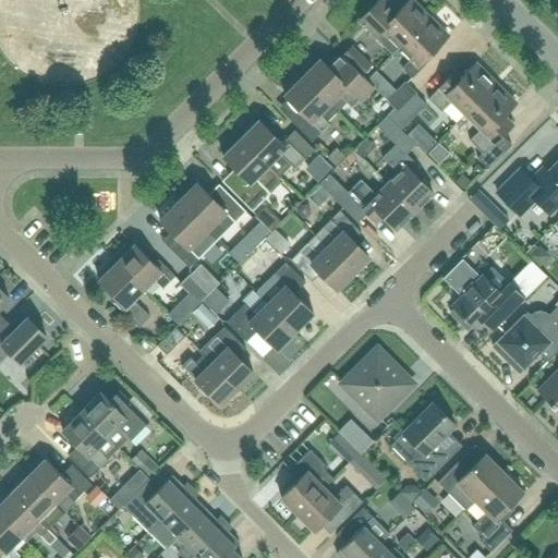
[(390,53),(397,47),(428,16),(411,0),(407,0),(397,10),(386,0),(376,0),(355,22),(362,27),(363,26),(379,41),(390,53)]
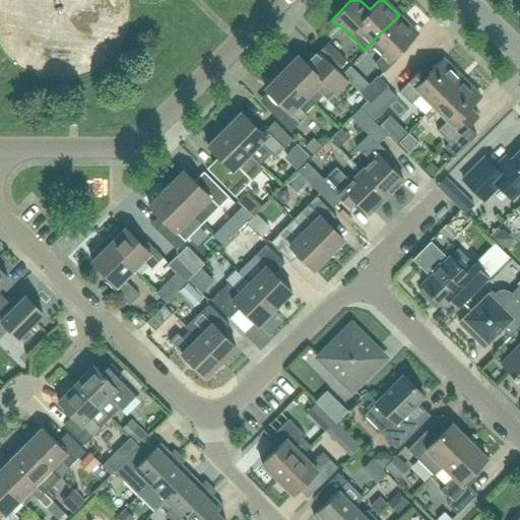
[(399,15),(370,44),(381,55),(373,63),(382,72),(400,54),(397,52),(416,33),(399,15)]
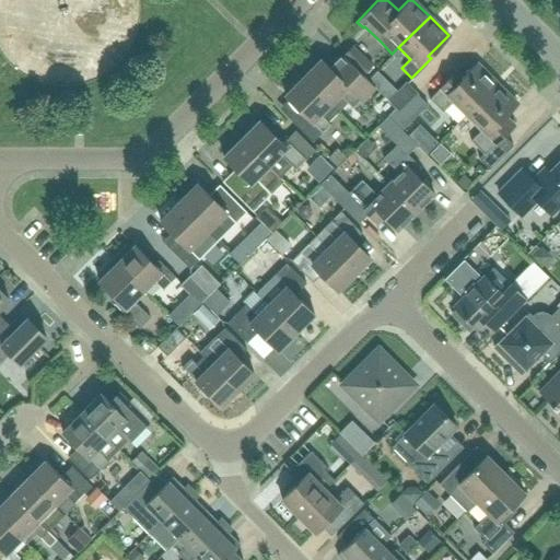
[(361,74),(371,65),(351,46),(341,55),(361,74)]
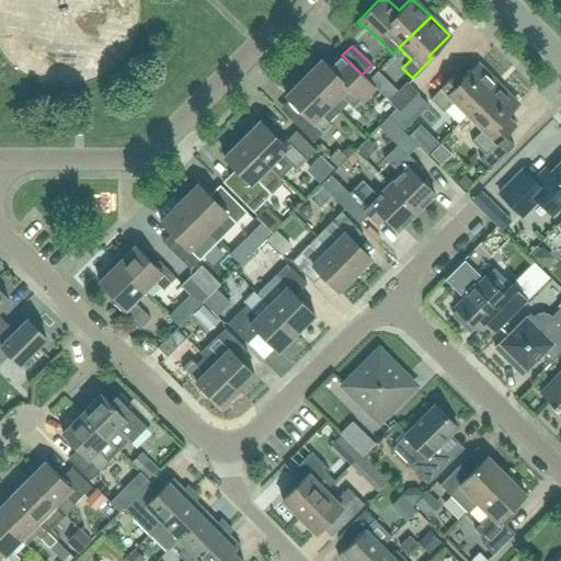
[(352,109),(370,91),(334,55),(324,64),(320,59),(317,63),(313,58),(301,70),(305,75),(302,78),(336,112),(346,103),(352,109)]
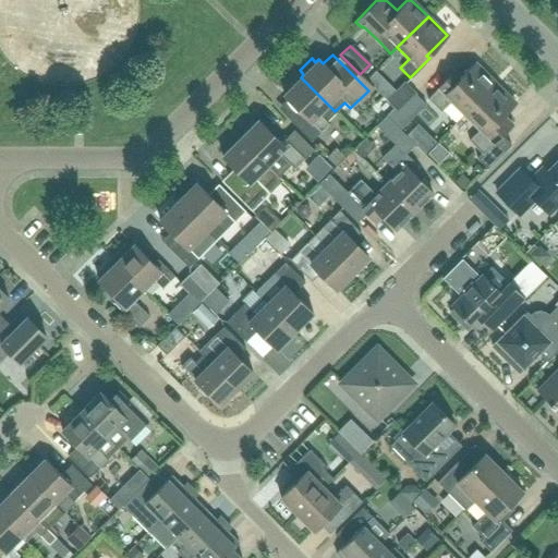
[(463,113),(494,83),(474,63),(455,83),(448,77),(426,99),(439,111),(450,100),(463,113)]
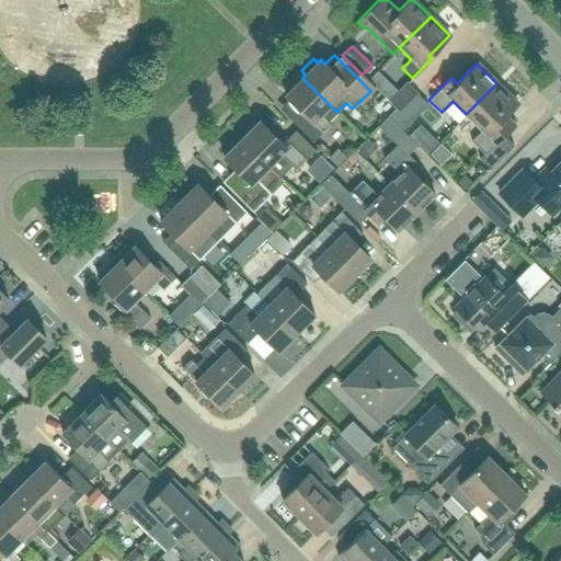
[(336,112),(302,78),(284,95),(301,113),(293,122),(311,141),(329,124),(327,122),(336,112)]
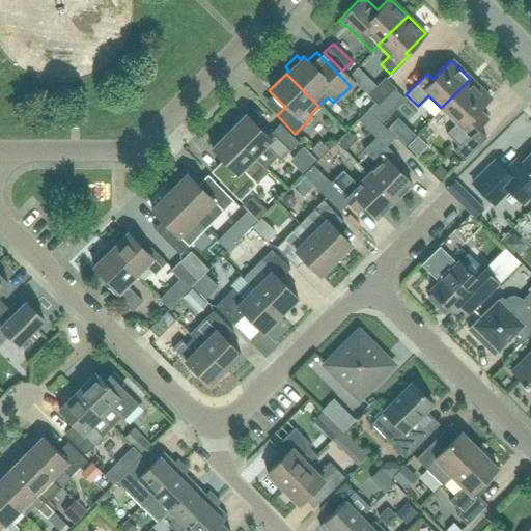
[(376,105),(394,87),(384,77),(366,94),(373,103),(374,103),(376,105)]
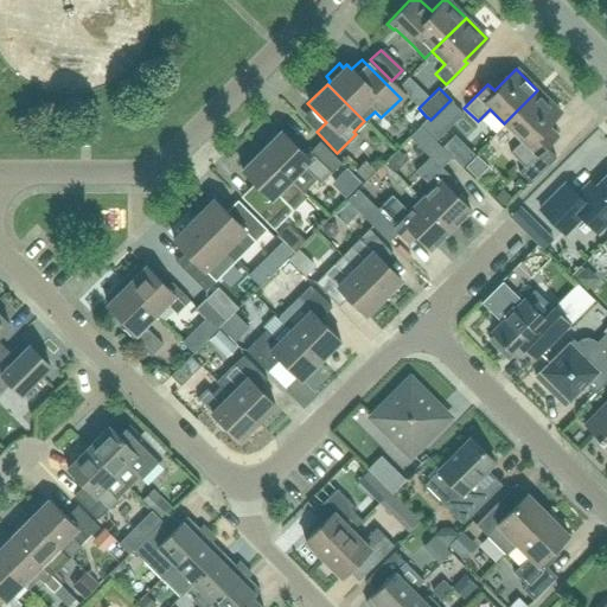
[(537,90),(504,123),(521,140),(509,152),(523,166),(517,172),(529,183),(554,158),(544,147),(547,144),(537,134),(560,112),(537,90)]
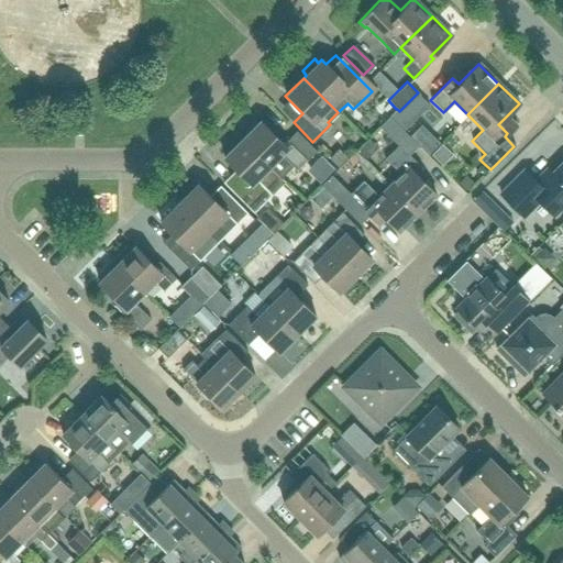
[(419,95),(418,92),(399,111),(397,109),(396,109),(388,117),(403,131),(429,105),(419,95)]
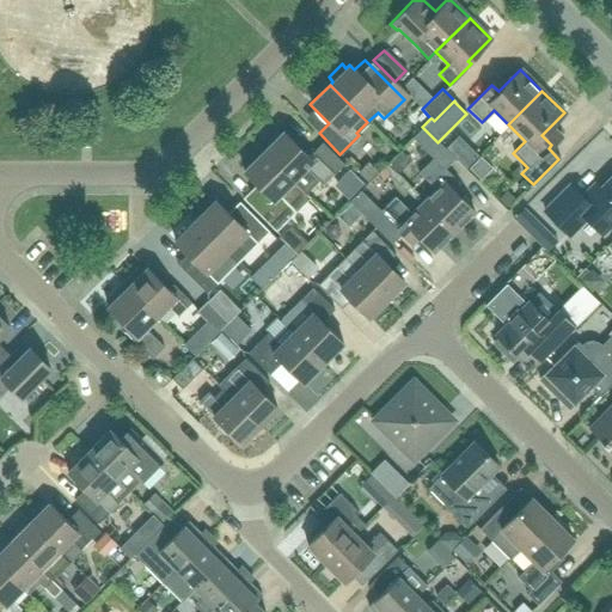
[(422,201),(453,232),(473,212),(451,189),(458,183),(438,163),(448,152),(442,147),(438,142),(422,127),(411,138),(432,158),(417,172),(434,189),(422,201)]
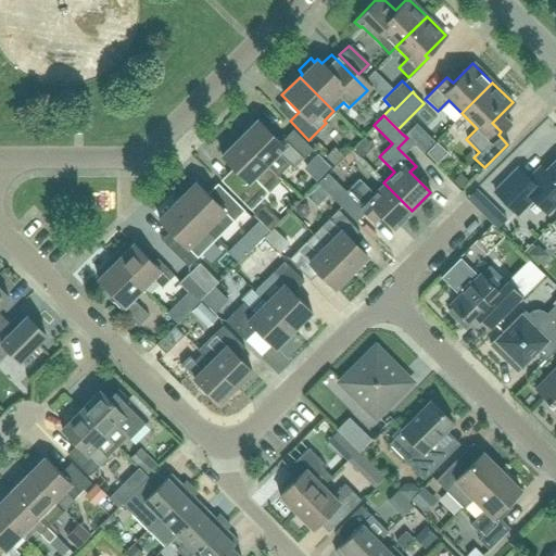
[(256,119),(238,138),(265,164),(277,177),(278,176),(277,175),(288,164),(292,168),(311,149),(291,129),(282,139),(279,135),(275,138),(256,119)]
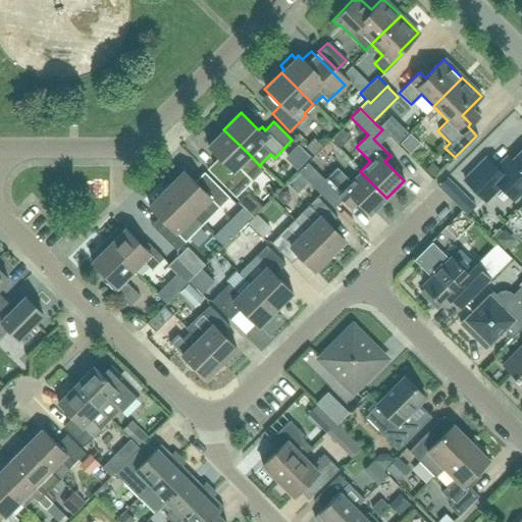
[(388,114),(377,125),(382,129),(387,136),(396,144),(398,142),(407,133),(388,114)]
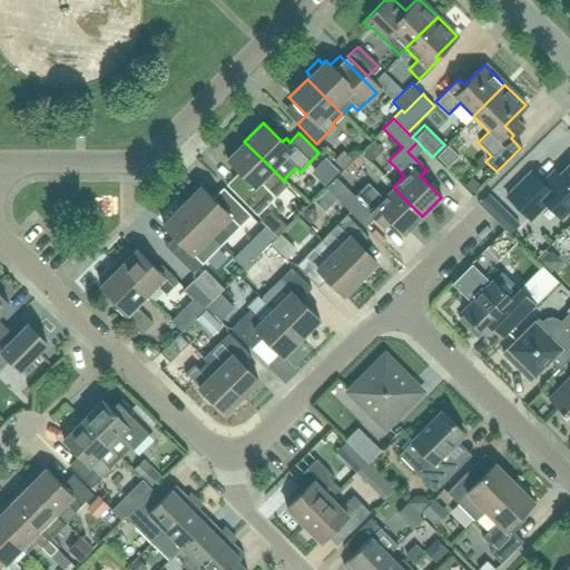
[(272,168),(244,141),(226,159),(245,178),(233,192),(256,215),(275,197),(272,194),(284,182),(272,168)]
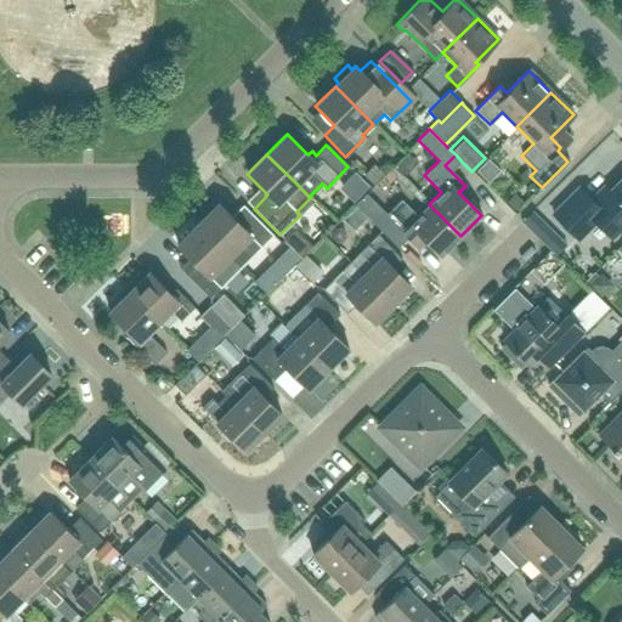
[(552,214),(577,239),(595,221),(611,237),(621,225),(621,176),(598,202),(592,196),(588,199),(577,187),(552,214)]
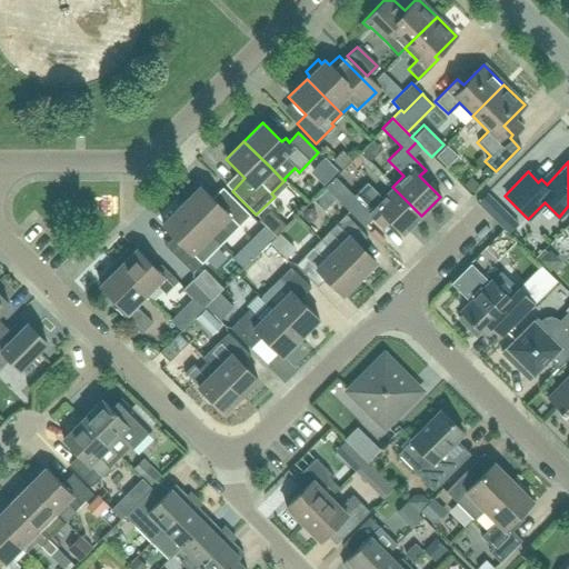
[(333,177),(323,187),(363,227),(372,217),(376,220),(381,213),(402,233),(421,216),(392,187),(381,198),(366,182),(352,196),(333,177)]
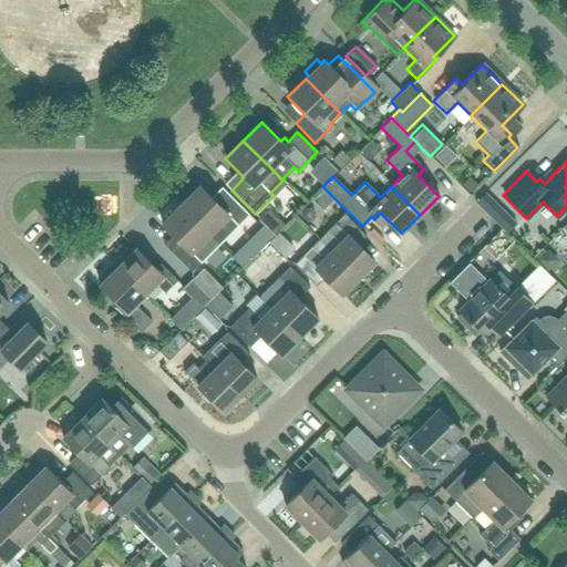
[(179,204),(208,234),(218,244),(248,214),(227,193),(216,204),(198,185),(179,204)]
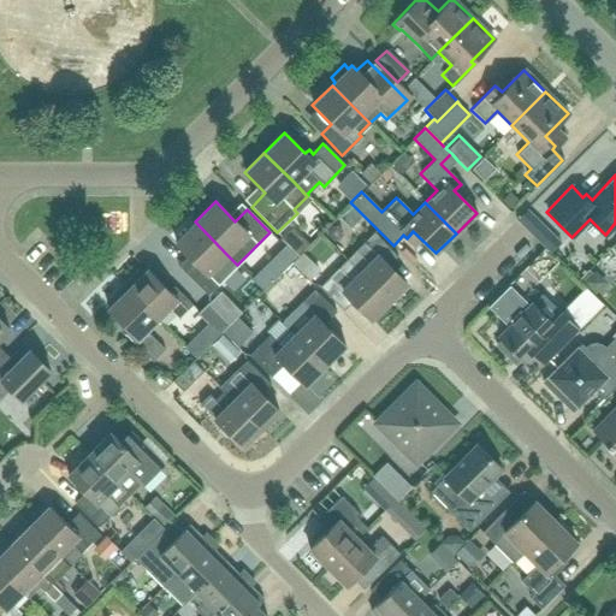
[(339,218),(354,235),(367,225),(353,207),(339,218)]
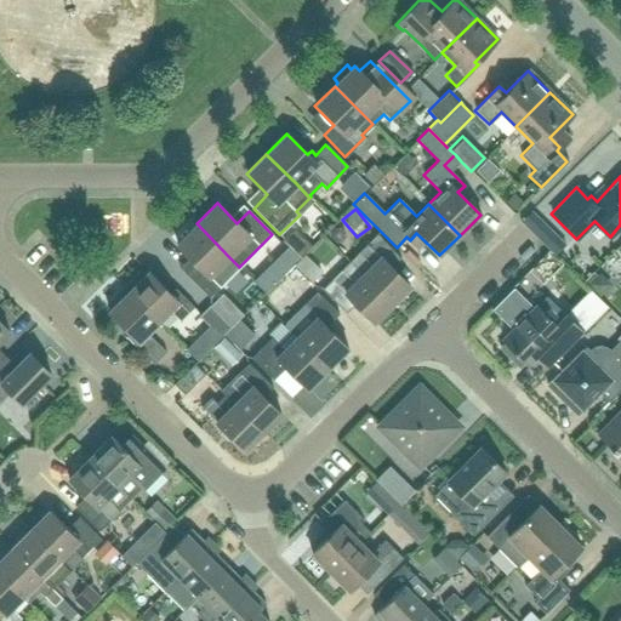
[(531,211),(530,210),(520,220),(520,221),(519,221),(520,222),(531,233),(543,245),(553,235),(554,234),(531,211)]
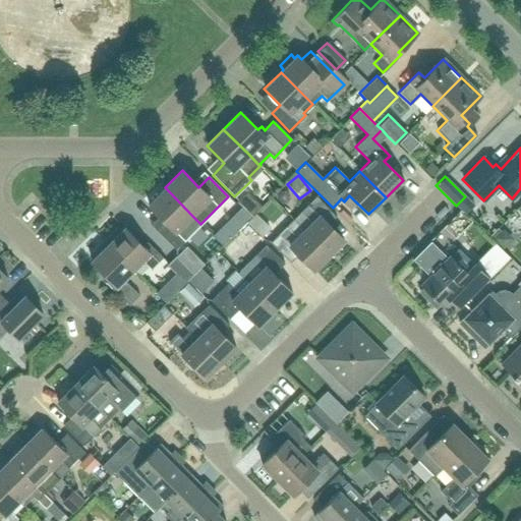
[(183,240),(200,224),(191,215),(165,187),(148,205),(159,217),(164,221),(155,230),(175,249),(183,240)]
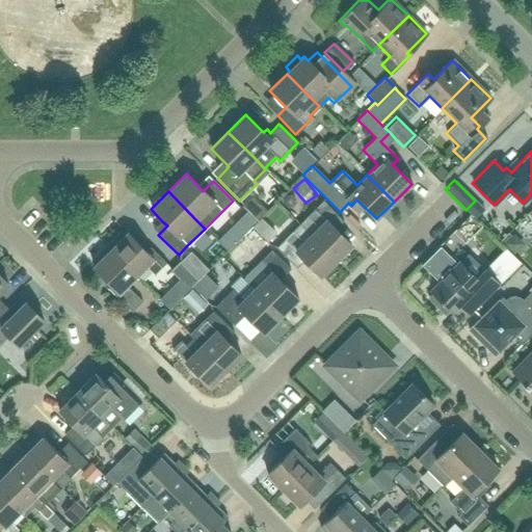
[(298,223),(335,260),(350,244),(335,229),(343,220),(322,201),(298,223)]
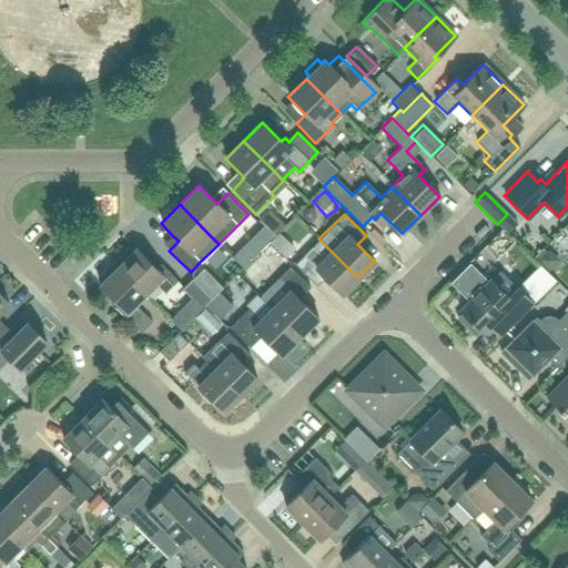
[(510,265),(523,252),(503,232),(490,244),(510,265)]
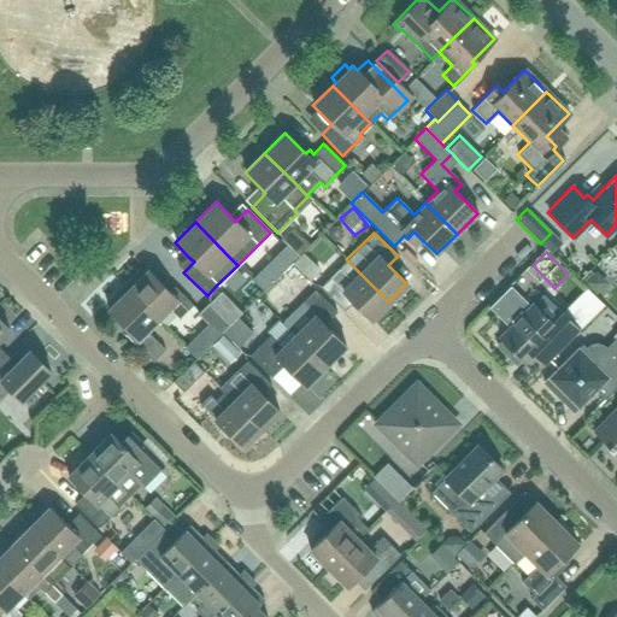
[(388,301),(346,259),(319,287),(342,311),(352,301),(370,319),(388,301)]
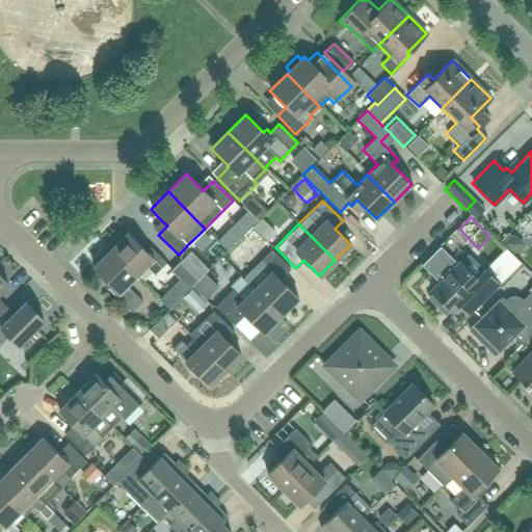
[(241,236),(240,237),(258,255),(268,244),(266,242),(251,228),(250,227),(241,236)]
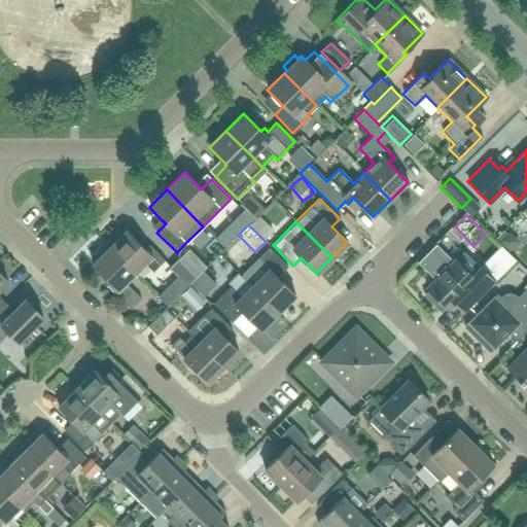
[(108,247),(134,273),(143,264),(152,272),(164,260),(148,244),(143,248),(126,231),(108,247)]
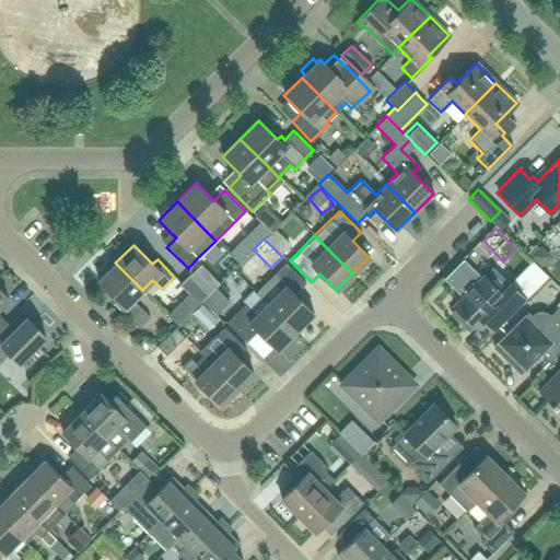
[(481,278),(462,259),(443,279),(462,298),(481,278)]
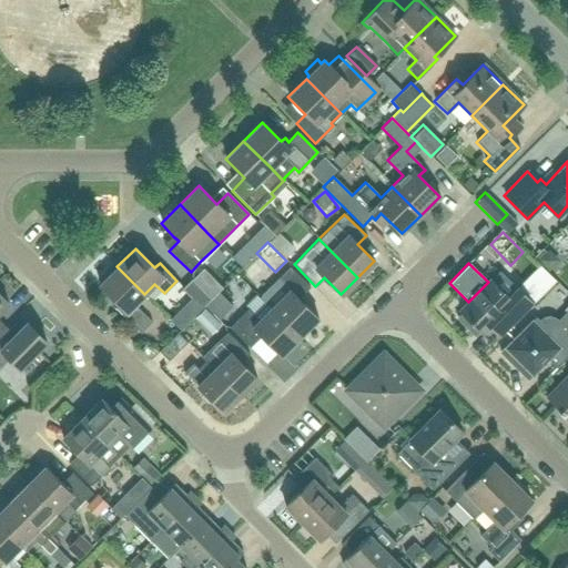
[(546,291),(556,281),(539,265),(530,275),(546,291)]
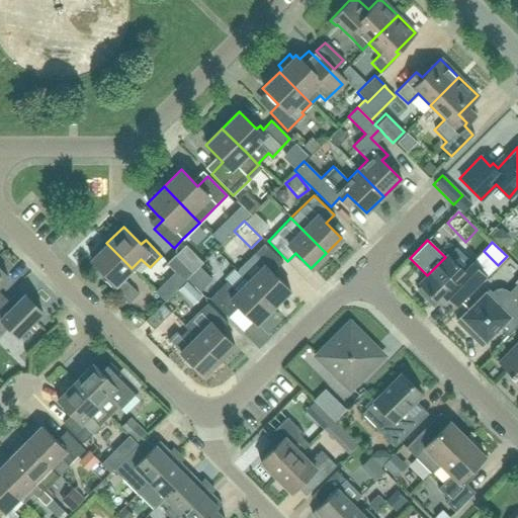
[(132,268),(106,243),(90,260),(107,277),(104,280),(127,303),(138,292),(122,277),(132,268)]
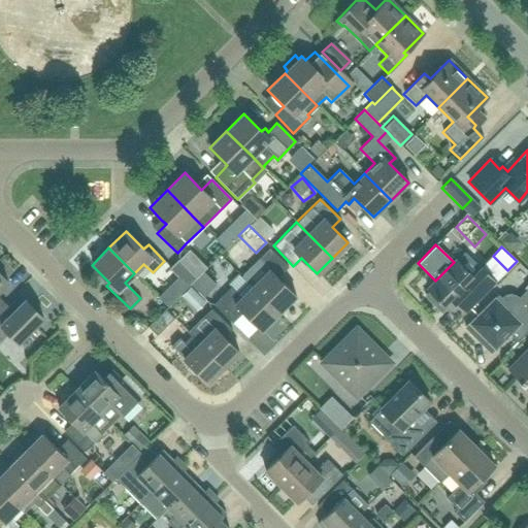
[(251,287),(277,312),(295,295),(276,277),(287,267),(268,248),(251,265),(261,276),(251,287)]
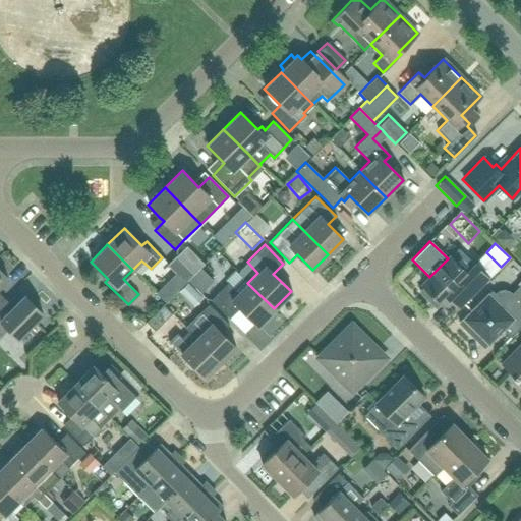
[(184,283),(193,274),(175,255),(166,265),(184,283)]
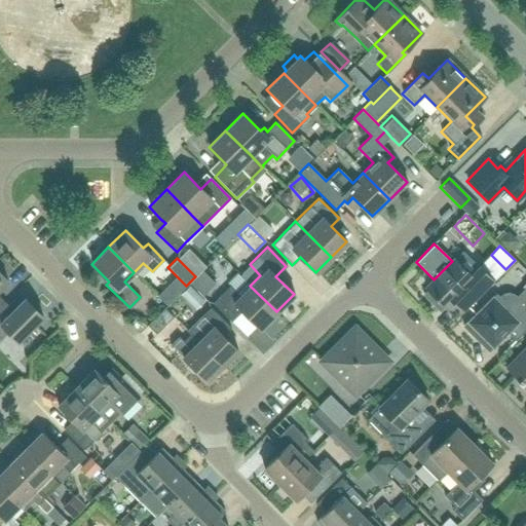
[(455,298),(465,308),(492,280),(475,263),(466,272),(453,259),(452,261),(434,279),(425,288),(446,308),(455,298)]
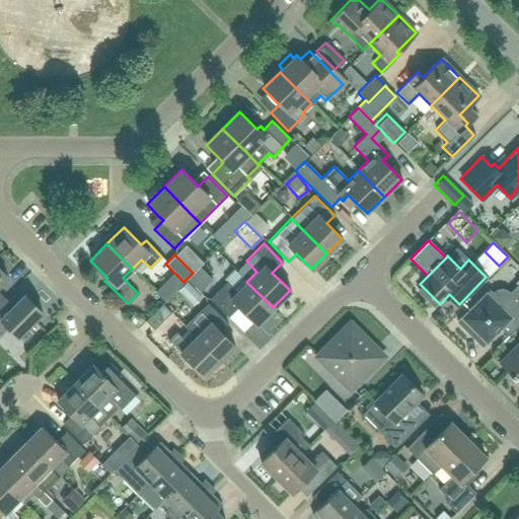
[(273,307),(246,282),(242,277),(232,287),(226,282),(209,299),(227,317),(238,307),(255,324),(273,307)]
